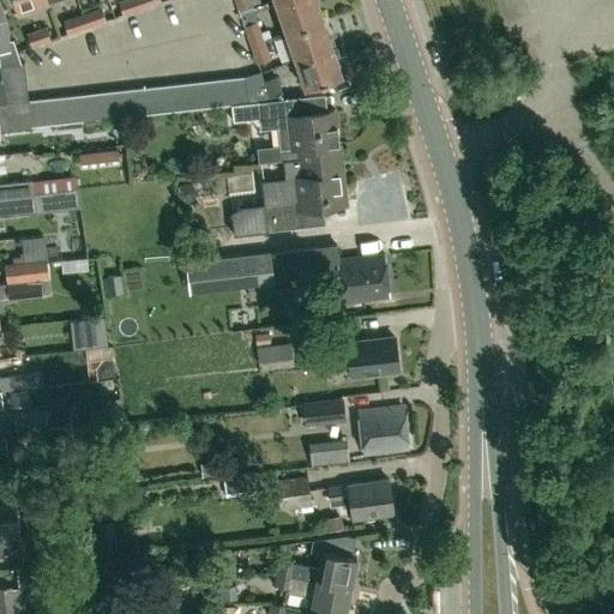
[(13,0),(17,10),(46,0),(44,0),(13,0)]
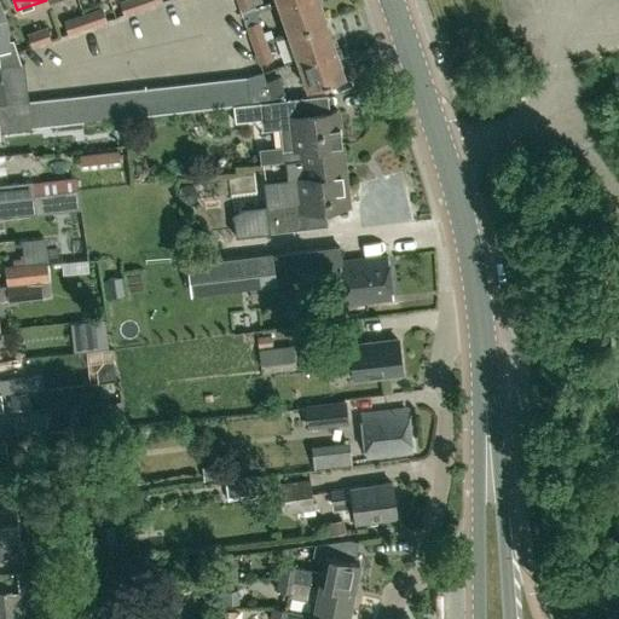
[(140,0),(123,0),(120,1),(123,13),(143,7),(140,0)]
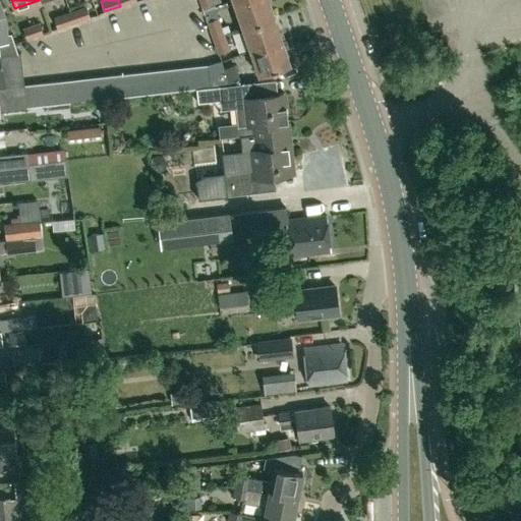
[(242,29),(274,17),(268,0),(248,0),(234,5),(242,29)]
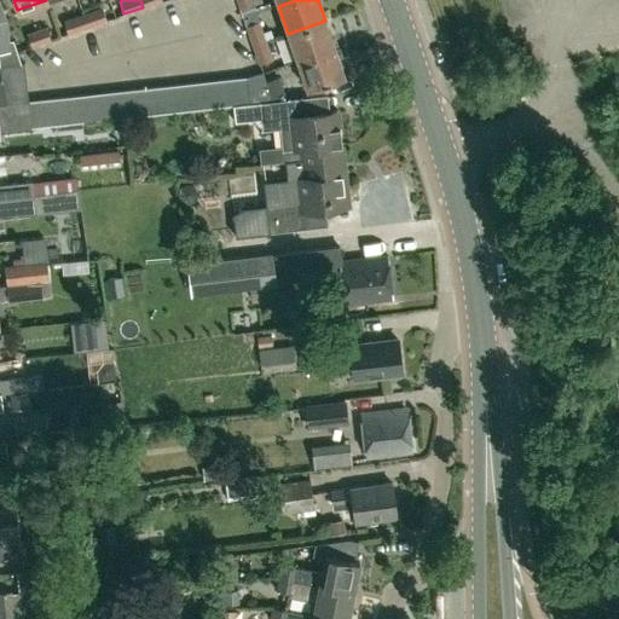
[(82,13),(87,28),(106,21),(102,6),(82,13)]
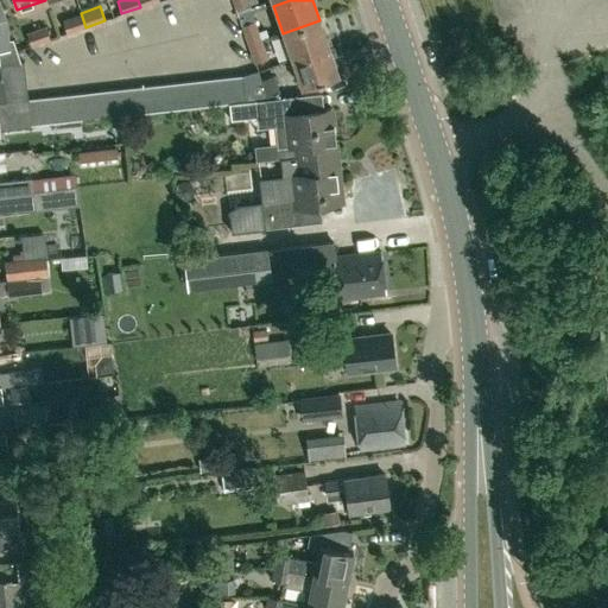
[(67,33),(86,27),(81,13),(62,20),(67,33)]
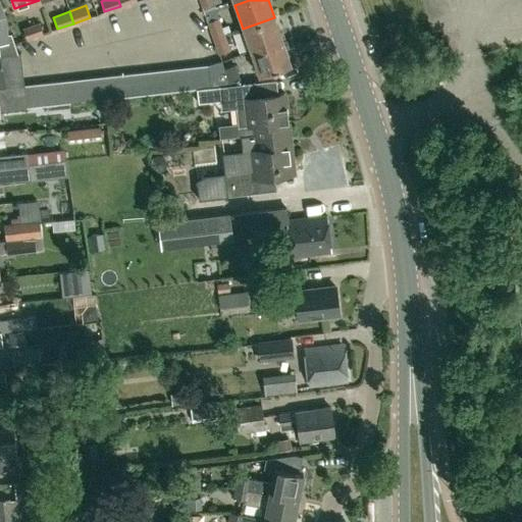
[(250,52),(282,41),(274,17),(243,29),(250,52)]
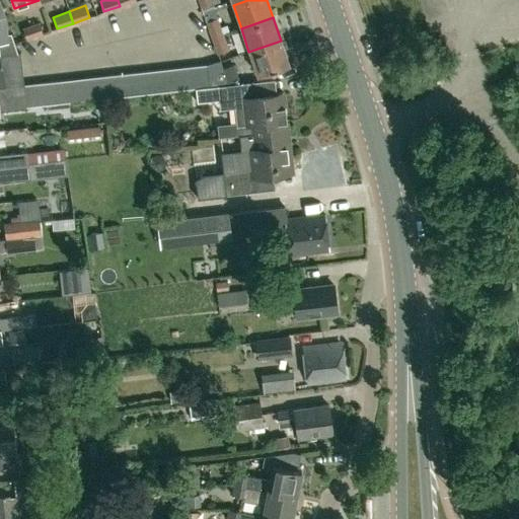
[(212,39),(221,35),(216,19),(206,22),(212,39)]
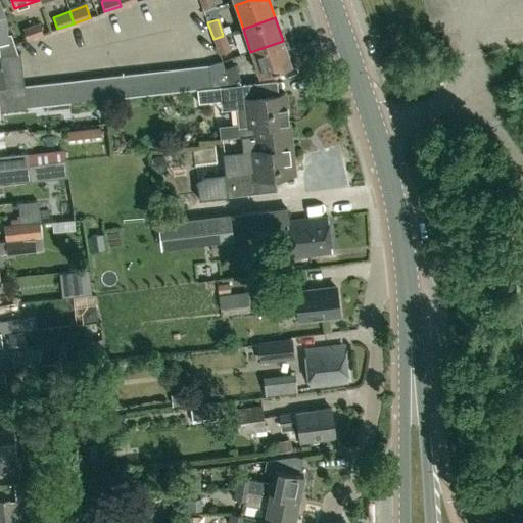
[(26,40),(43,35),(39,21),(21,28),(26,40)]
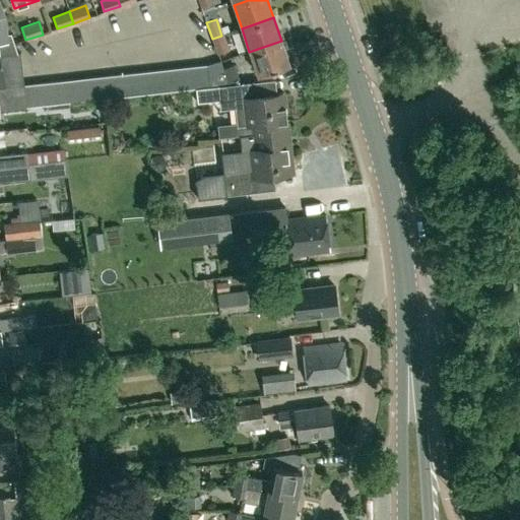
[(0,61),(1,69),(21,66),(20,53),(17,53),(10,34),(6,35),(5,30),(0,30),(0,61)]
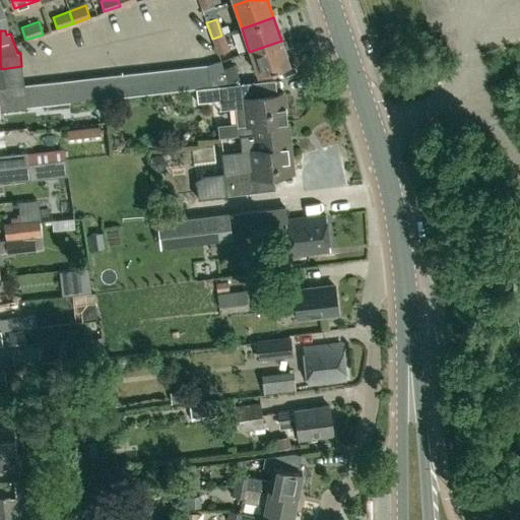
[(221,36),(212,39),(217,55),(228,52),(221,36)]
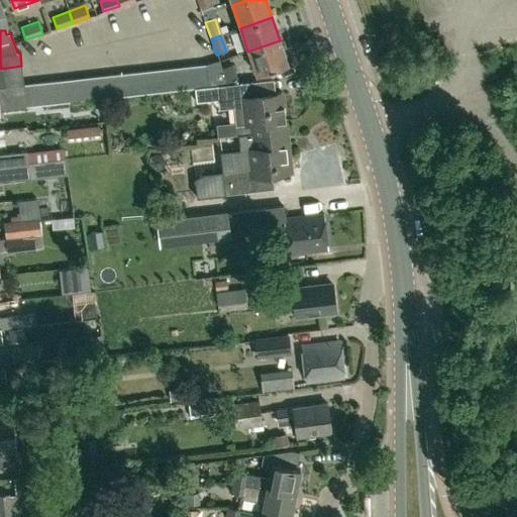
[(280,40),(247,52),(256,76),(288,65),(287,62),(293,61),(288,45),(282,47),(280,40)]
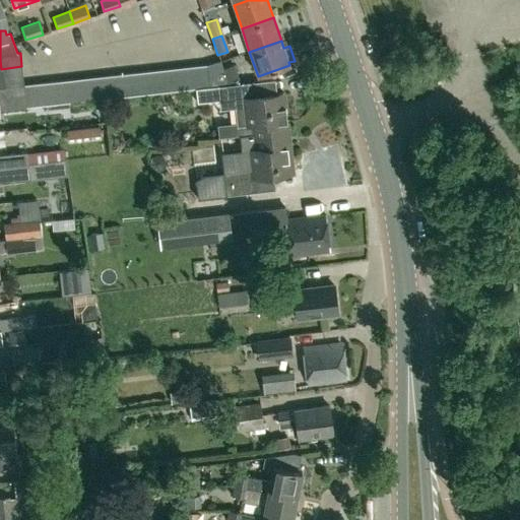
[(2,77),(22,75),(21,66),(1,69),(2,77)]
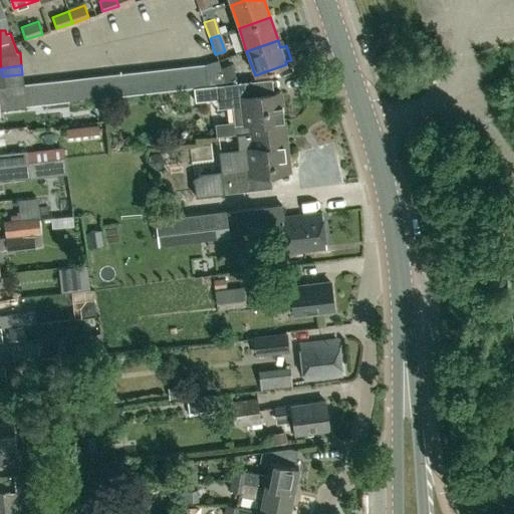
[(207,85),(205,69),(205,65),(194,66),(197,86),(207,85)]
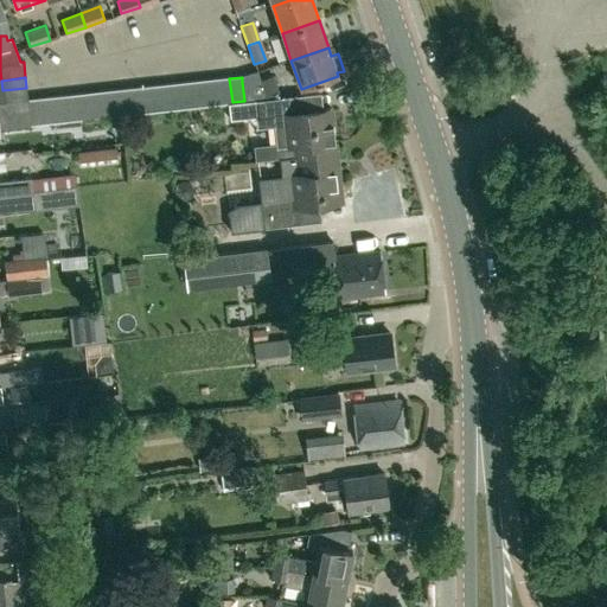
[(219,104),(232,102),(229,78),(217,80),(219,104)]
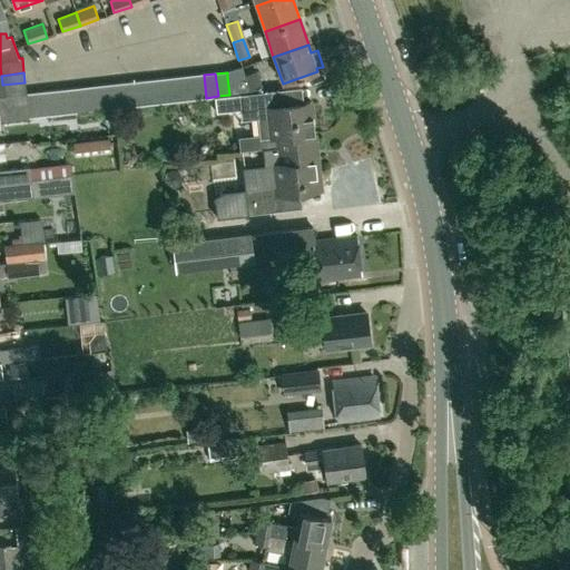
[(194,99),(206,98),(204,75),(192,76),(194,99)]
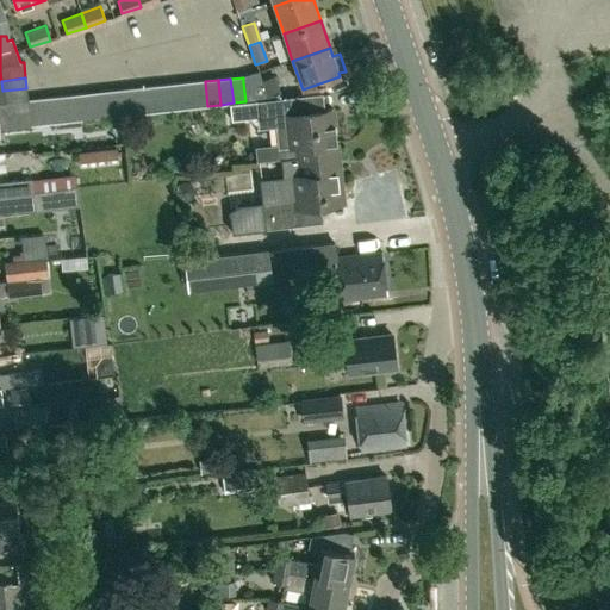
[(262,80),(243,82),(246,101),(269,99),(262,80)]
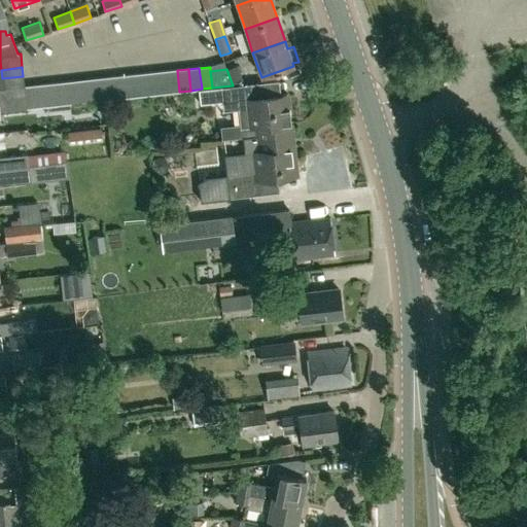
[(169,93),(179,92),(177,70),(166,72),(169,93)]
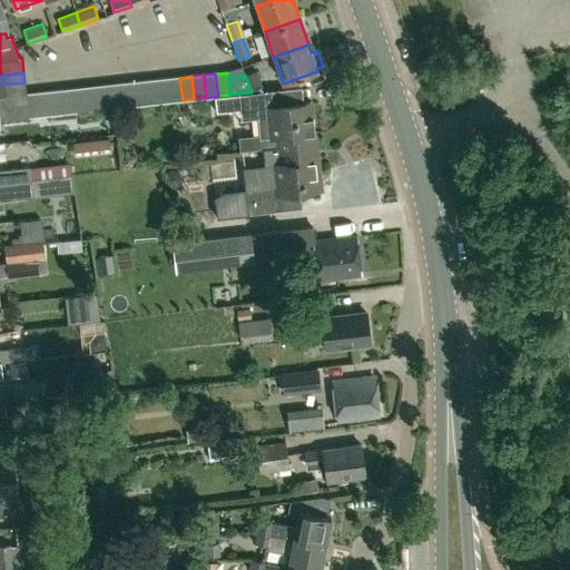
[(170,101),(183,100),(179,78),(168,79),(170,101)]
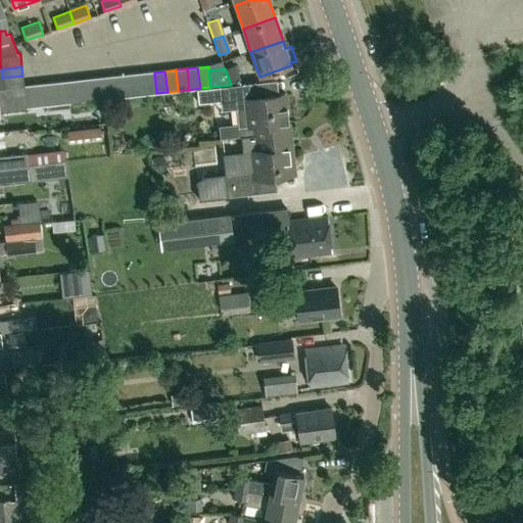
[(145,94),(156,93),(154,73),(143,74),(145,94)]
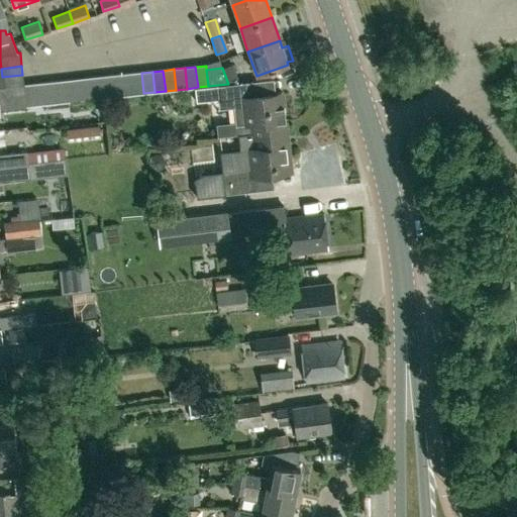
[(133,94),(143,93),(141,73),(130,74),(133,94)]
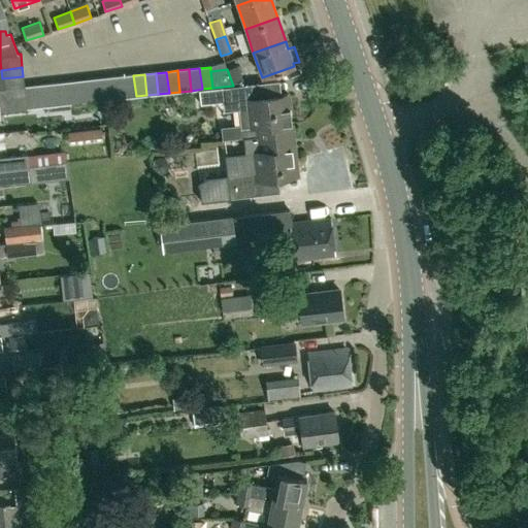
[(125,98),(136,96),(133,75),(123,76),(125,98)]
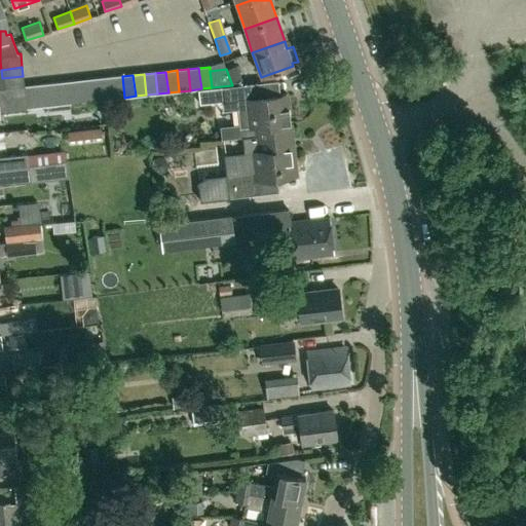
[(26,108),(24,86),(23,76),(2,78),(3,88),(9,87),(12,113),(27,112),(26,108)]
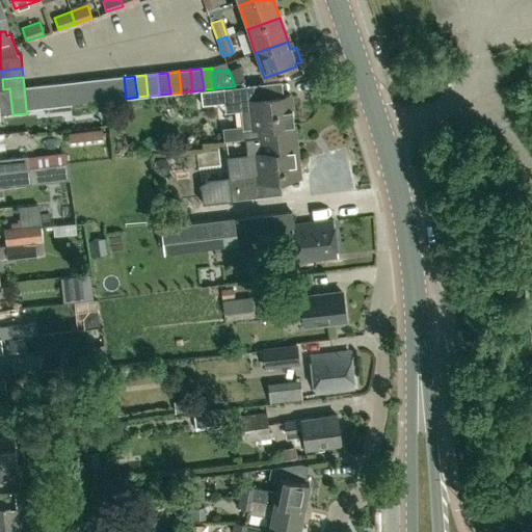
[(114,100),(126,99),(124,77),(112,78),(114,100)]
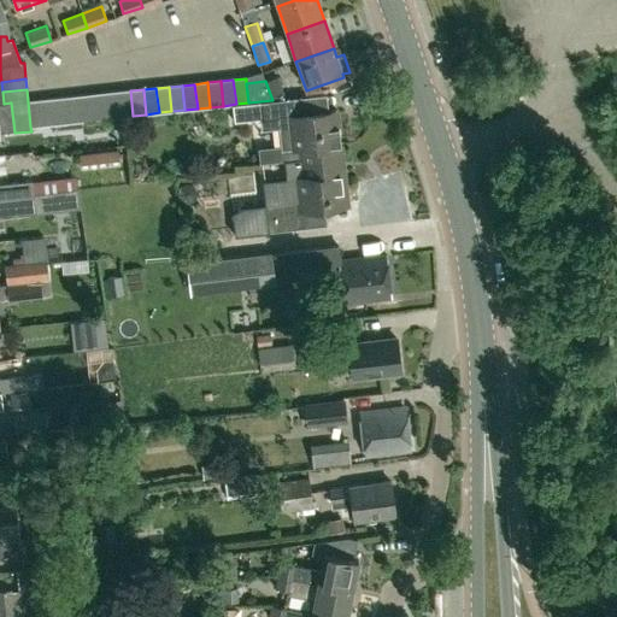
[(121,117),(133,116),(130,90),(117,92),(121,117)]
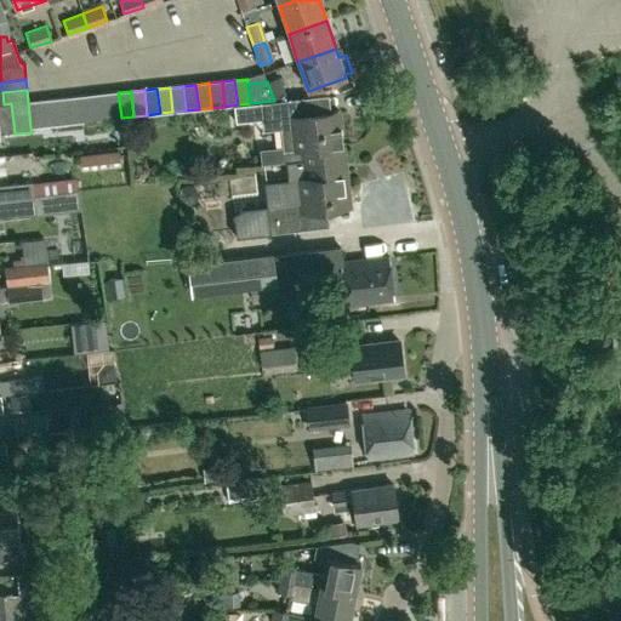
[(108,119),(121,118),(118,92),(106,93),(108,119)]
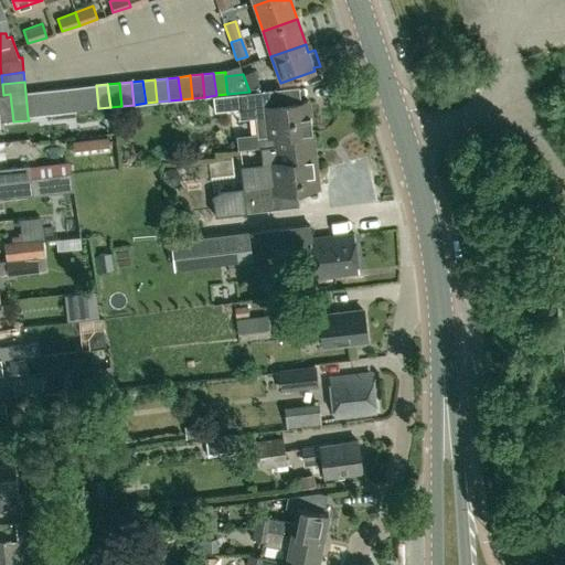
[(86,109),(98,108),(96,85),(84,86),(86,109)]
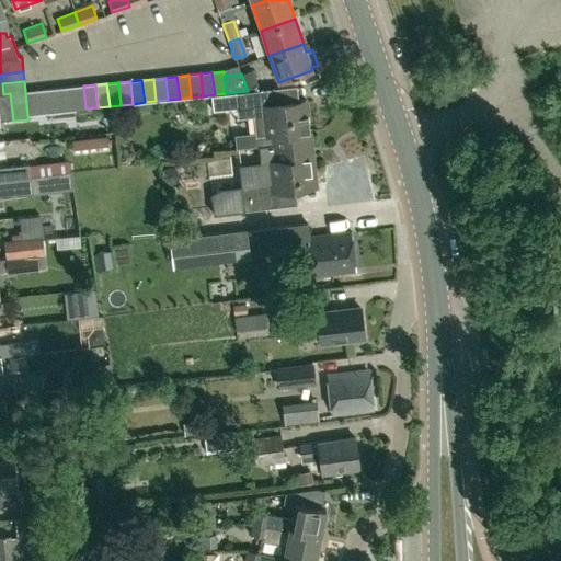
[(75,110),(86,109),(83,86),(72,88),(75,110)]
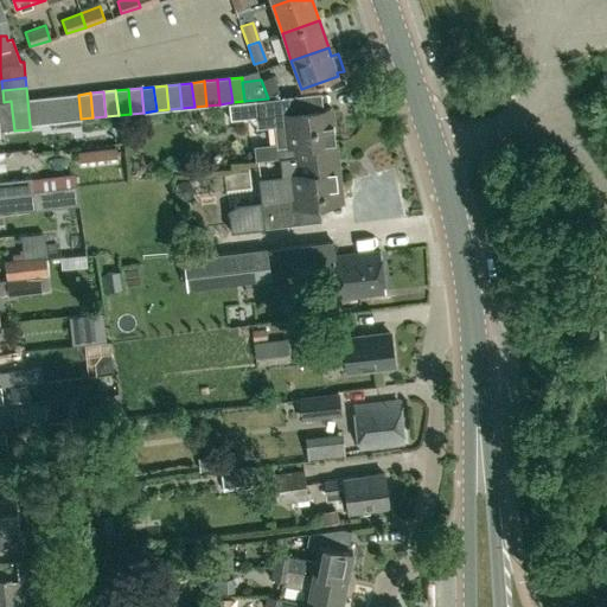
[(68,121),(81,119),(78,95),(65,96),(68,121)]
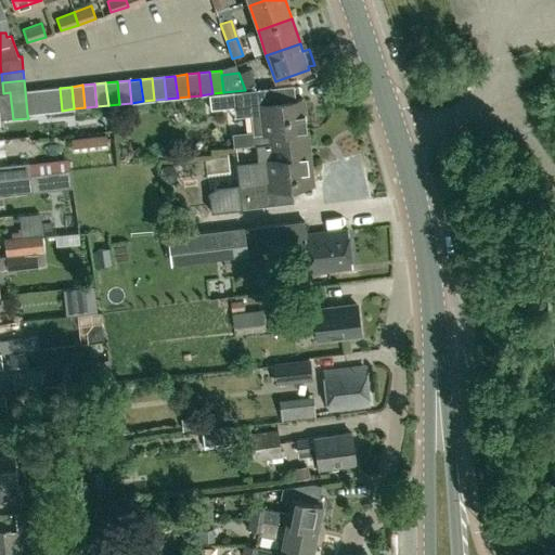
[(50,112),(62,111),(60,88),(48,89),(50,112)]
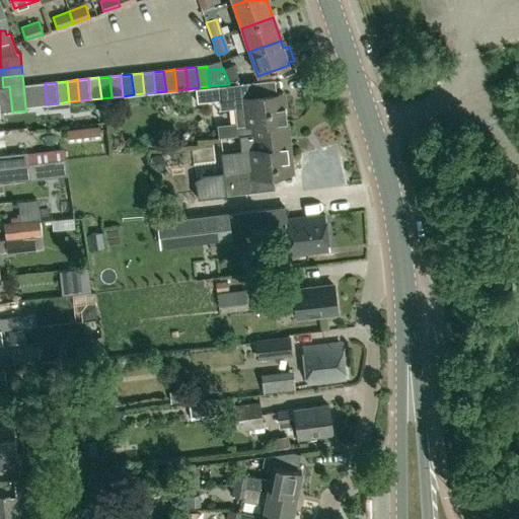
[(36,105),(47,104),(45,83),(34,84),(36,105)]
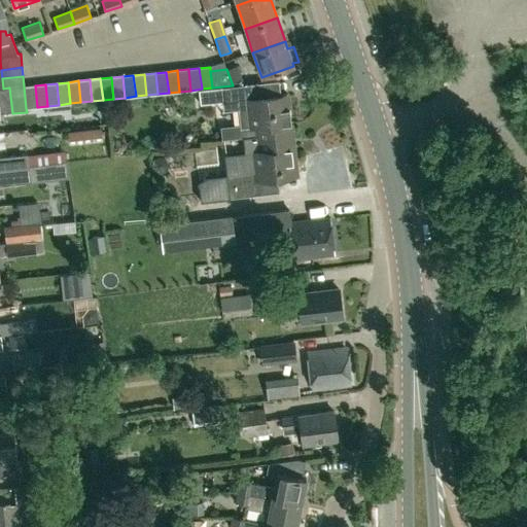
[(250,128),(290,123),(287,95),(252,99),(251,84),(198,91),(200,105),(224,102),(225,110),(238,109),(240,125),(220,127),(222,140),(243,138),(242,127),(250,126),(250,128)]
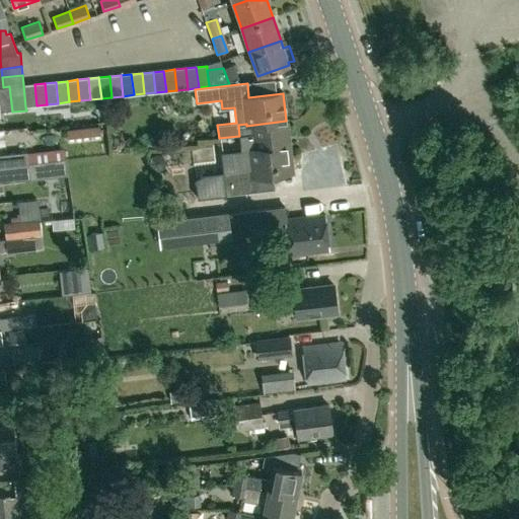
[(25,106),(36,105),(34,84),(23,85),(25,106)]
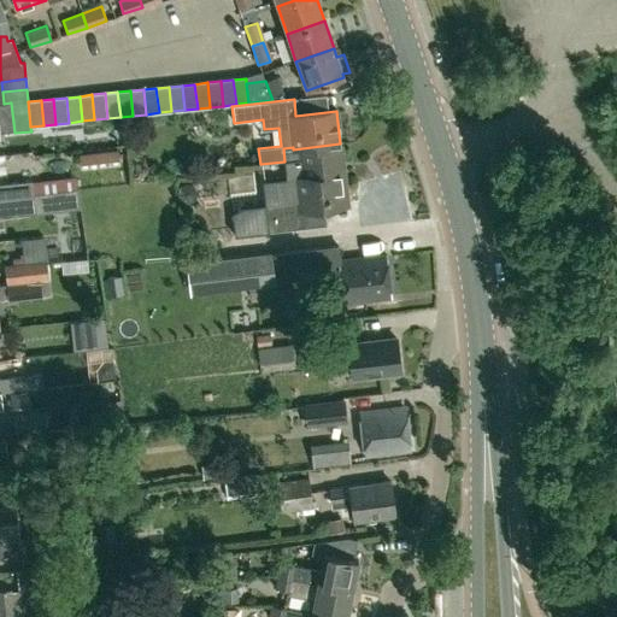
[(0,133),(15,133),(11,103),(4,104),(0,104),(0,133)]
